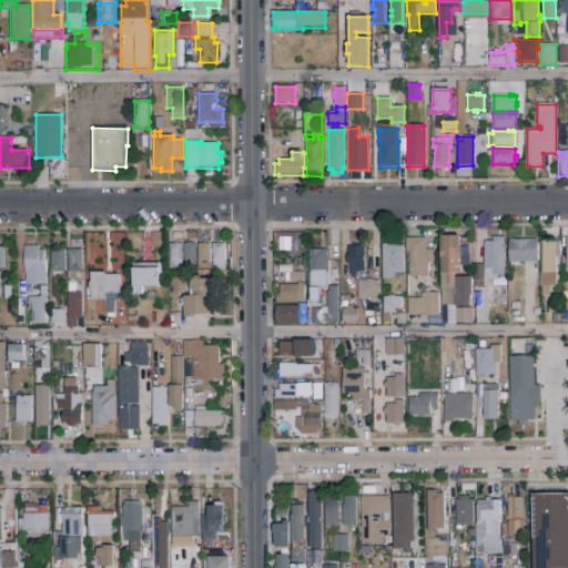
[(150,255),(163,256),(163,231),(150,231),(150,255)]
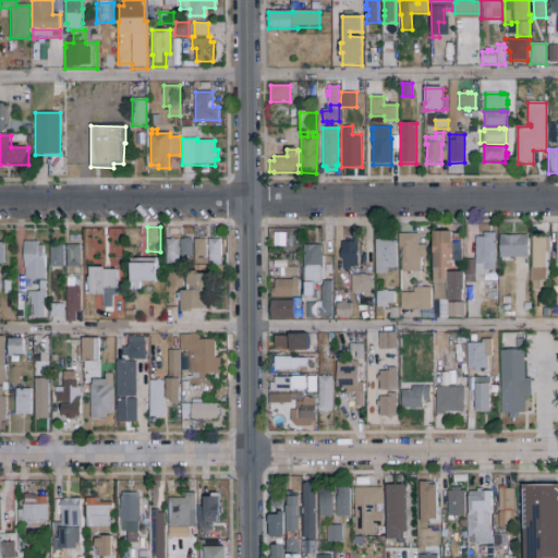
[(464,273),(464,303),(464,304),(464,316),(447,316),(447,304),(448,304),(448,303),(448,301),(446,301),(446,319),(435,319),(435,301),(434,301),(434,283),(435,232),(455,232),(455,234),(463,234),(463,262),(455,262),(455,269),(447,269),(447,287),(446,287),(446,292),(448,292),(448,273),(464,273)]
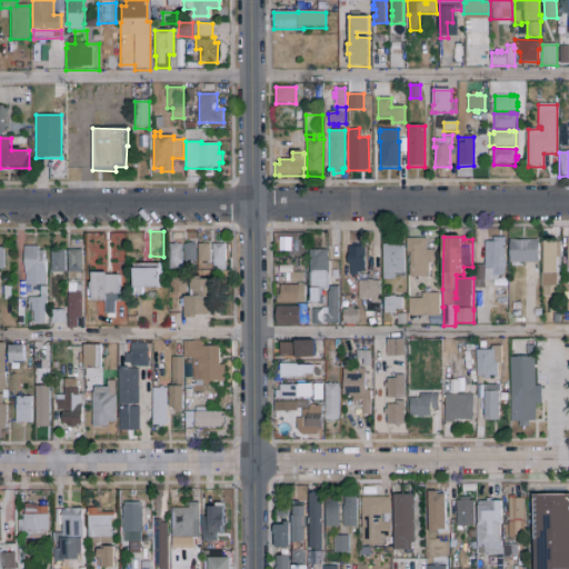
[(506,277),(499,277),(499,281),(486,281),(486,242),(493,242),(493,238),(506,238),(506,277)]
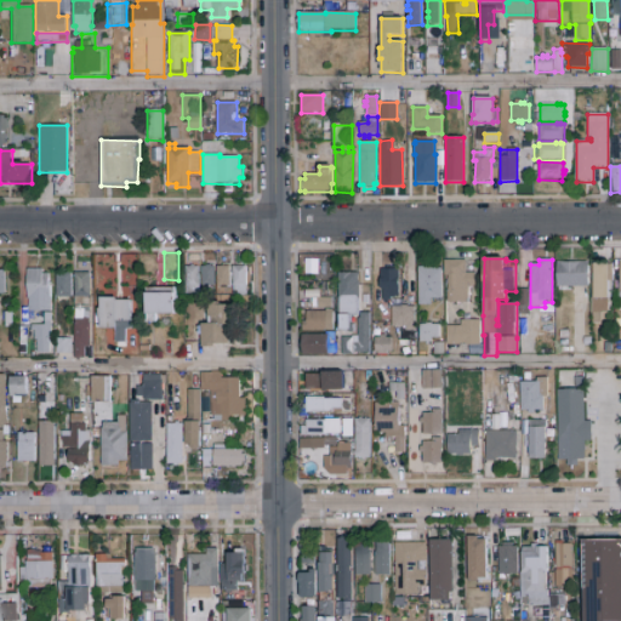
[(588,288),(573,288),(573,291),(559,292),(559,288),(557,288),(557,262),(564,262),(564,260),(577,260),(577,262),(588,262),(588,288)]
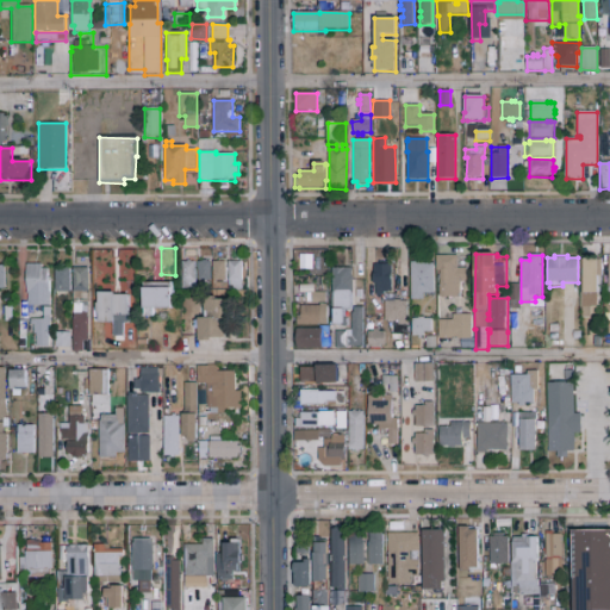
[(460,298),(441,298),(441,272),(437,272),(437,256),(459,256),(458,268),(467,269),(467,282),(460,282),(460,298)]
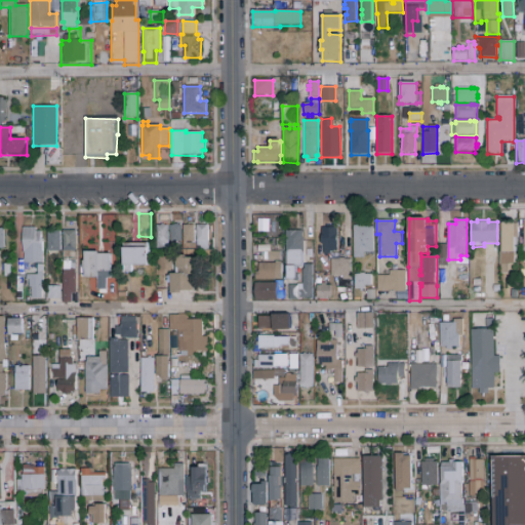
[(501,274),(501,266),(498,266),(499,252),(501,252),(501,223),(514,223),(514,224),(518,224),(518,238),(514,238),(514,266),(509,266),(509,274),(501,274)]
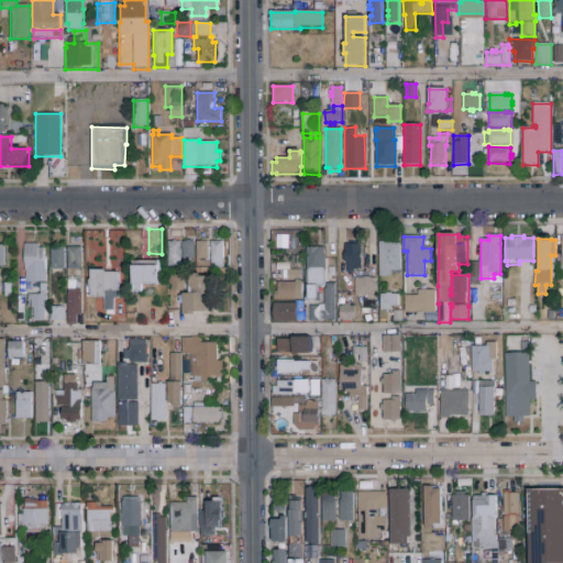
[(168,242),(181,242),(181,267),(169,267),(168,242)]
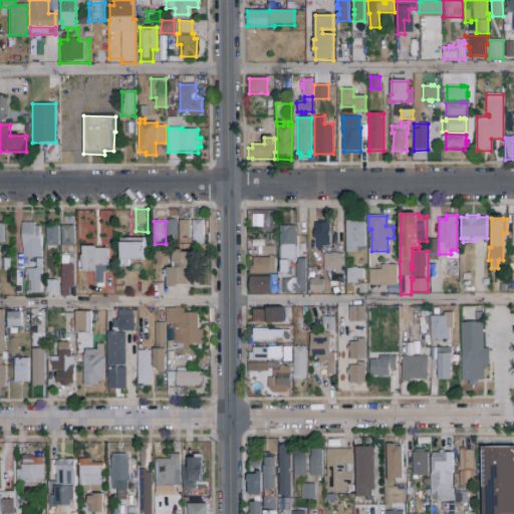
[(178,237),(168,237),(167,221),(178,221),(178,237)]
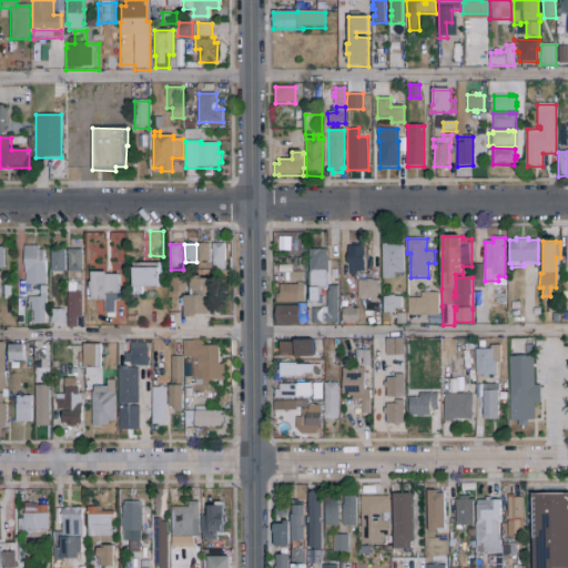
[(212,263),(199,263),(199,244),(212,244),(212,263)]
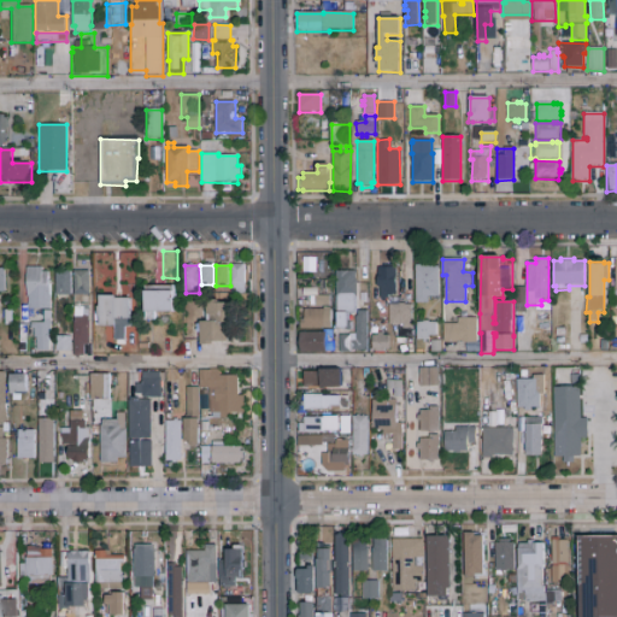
[(245,294),(231,295),(231,265),(245,265),(245,294)]
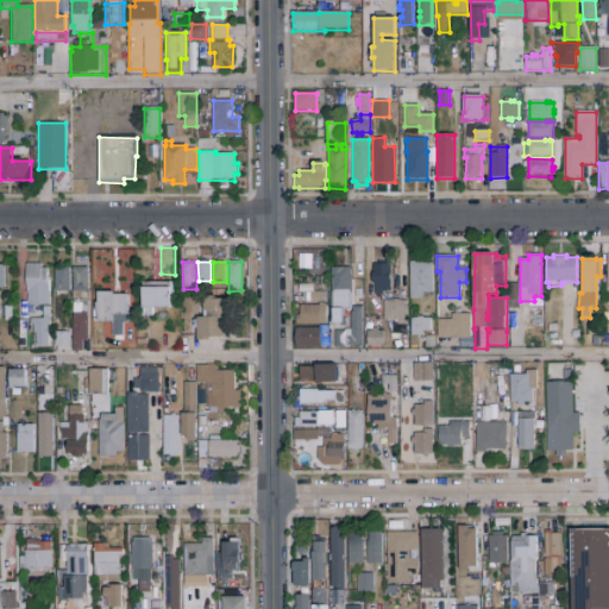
[(410,300),(410,263),(425,263),(425,264),(433,264),(433,294),(428,294),(428,300),(410,300)]
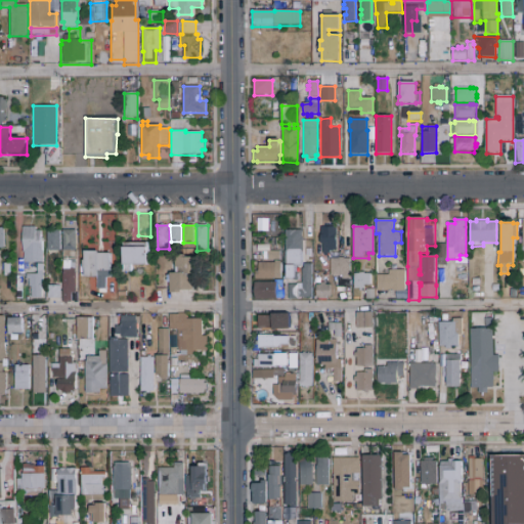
[(43,263),(24,263),(24,254),(23,254),(23,227),(37,227),(36,231),(42,231),(42,237),(43,237),(43,252),(44,252),(43,261),(43,263)]
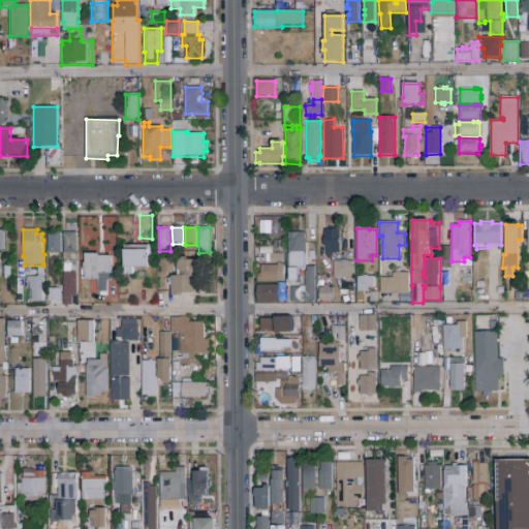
[(323,256),(323,242),(324,242),(324,229),(340,229),(340,256),(333,256),(333,257),(325,257),(325,256),(323,256)]
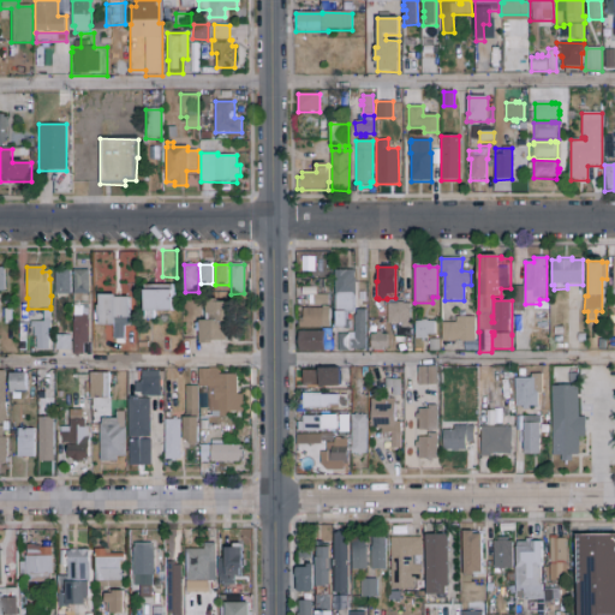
[(72,296),(57,296),(57,270),(72,270),(72,296)]
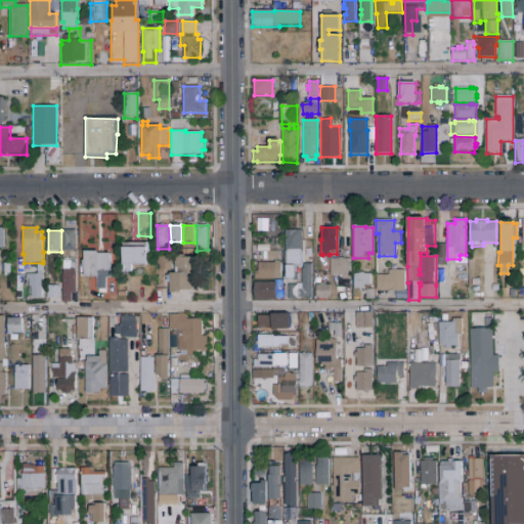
[(77,252),(63,252),(63,231),(77,230),(77,252)]
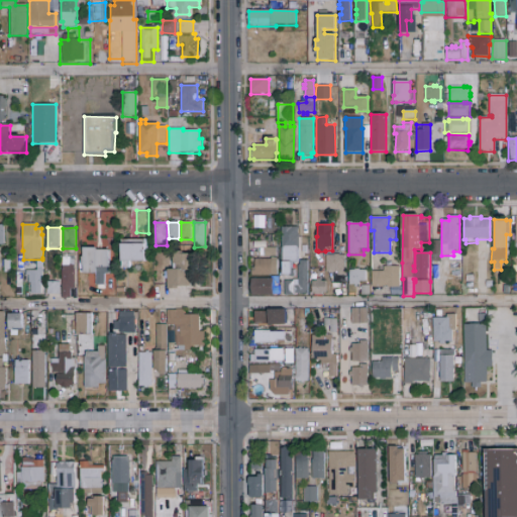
[(283,227),(298,227),(299,263),(292,263),(292,275),(284,275),(283,227)]
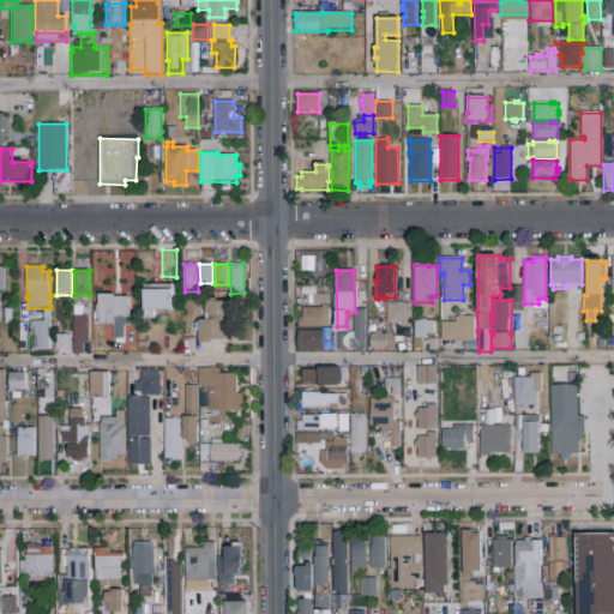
[(145,284),(175,284),(175,311),(156,311),(156,319),(146,319),(146,312),(145,312),(145,284)]
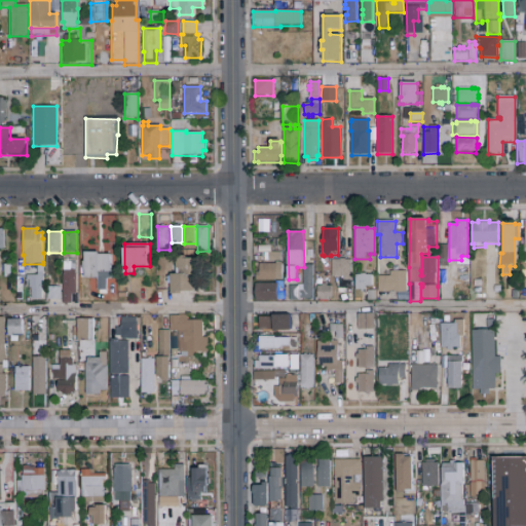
[(449,246),(449,266),(439,266),(439,246),(449,246)]
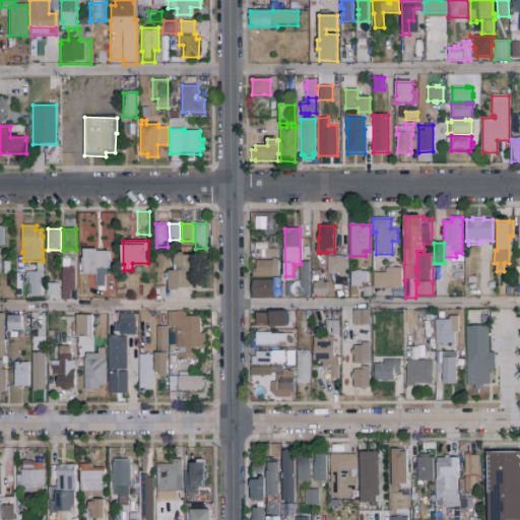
[(266,245),(275,246),(275,250),(278,250),(278,259),(266,259),(266,258),(261,258),(261,251),(266,251),(266,245)]
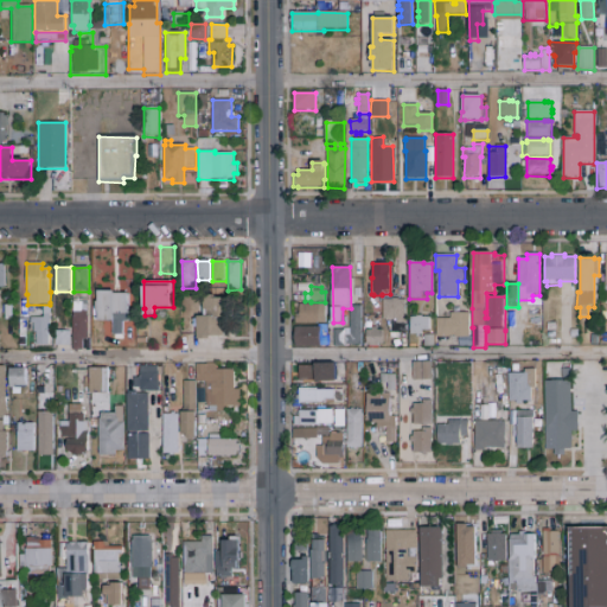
[(128,294),(128,321),(123,321),(123,334),(114,334),(114,321),(97,321),(97,294),(98,294),(98,292),(115,292),(115,294),(128,294)]
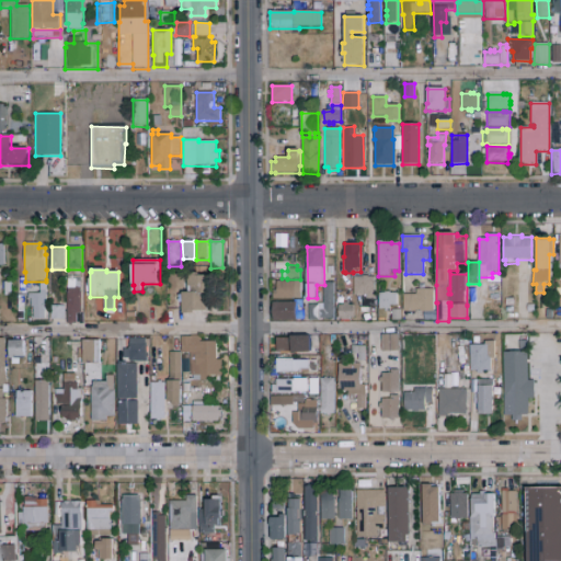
[(183,293),(189,293),(187,273),(201,273),(201,276),(213,276),(213,295),(210,295),(210,310),(197,310),(197,313),(183,315),(183,293)]
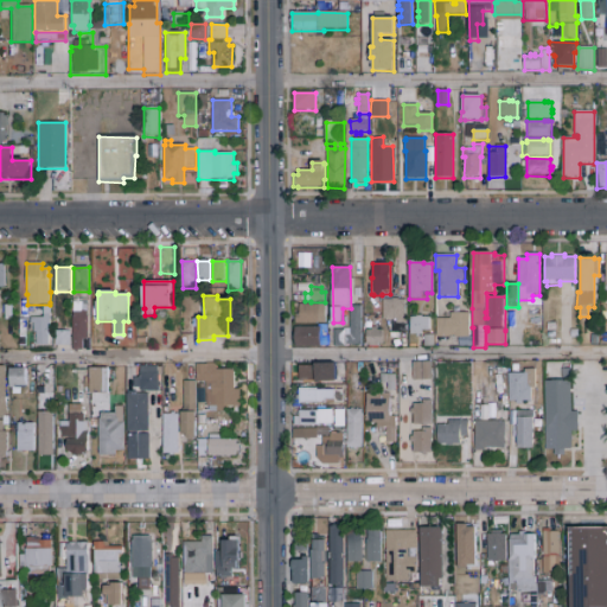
[(407,325),(396,325),(396,320),(382,320),(382,300),(393,300),(393,299),(398,299),(398,300),(407,300),(407,325)]
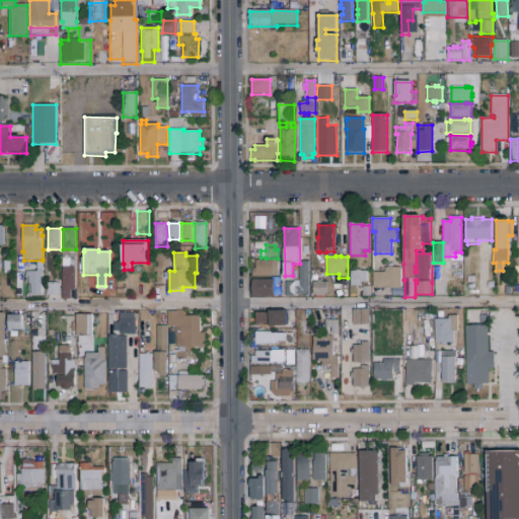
[(63,300),(62,267),(63,267),(63,256),(75,256),(75,290),(72,290),(72,300),(63,300)]
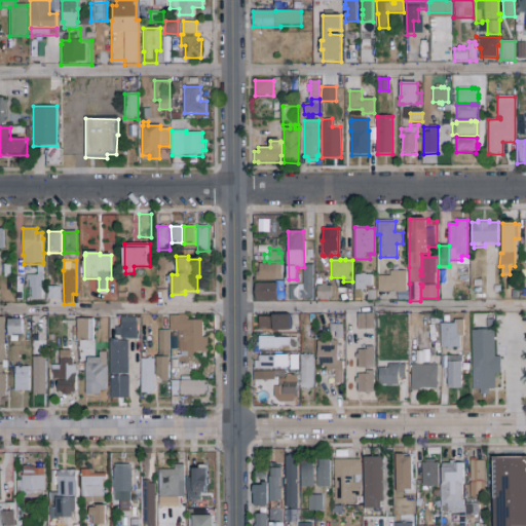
[(283,280),(256,280),(256,264),(276,264),(276,262),(283,262),(283,280)]
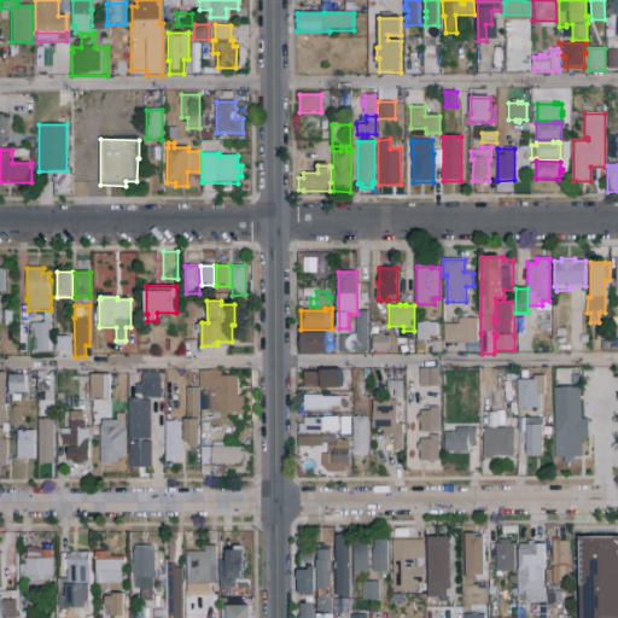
[(50,353),(36,353),(36,340),(35,340),(35,330),(31,330),(31,324),(45,324),(45,312),(51,313),(51,324),(51,339),(50,339),(50,353)]
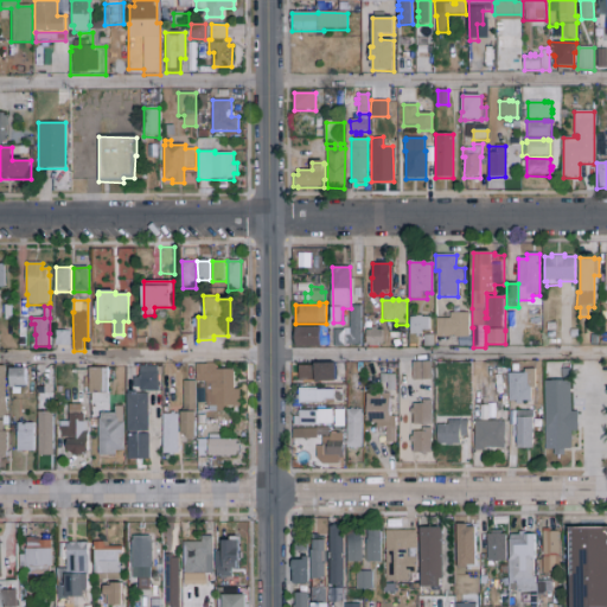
[(362,346),(346,346),(346,347),(334,347),(334,331),(344,331),(344,328),(350,328),(350,312),(353,312),(353,306),(360,306),(362,346)]
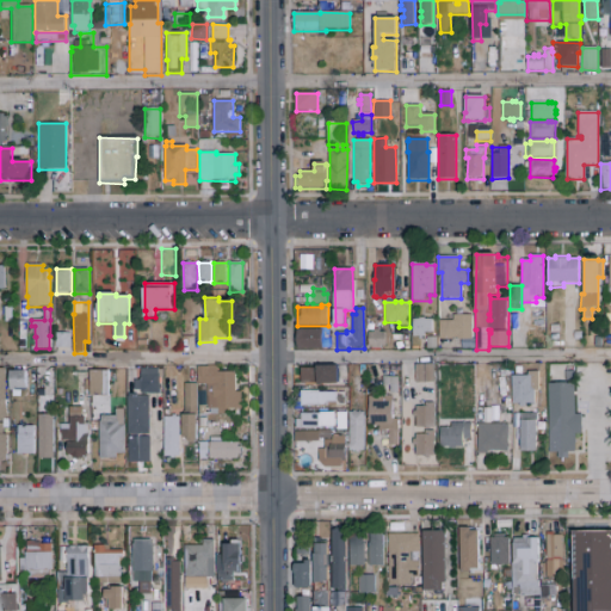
[(473,340),(439,340),(439,321),(452,321),(452,316),(473,316),(473,340)]
